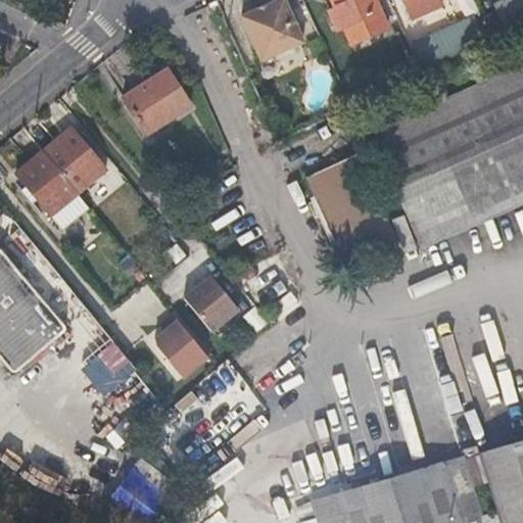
[(281,0),(275,0),(239,16),(258,59),(301,41),(281,0)]
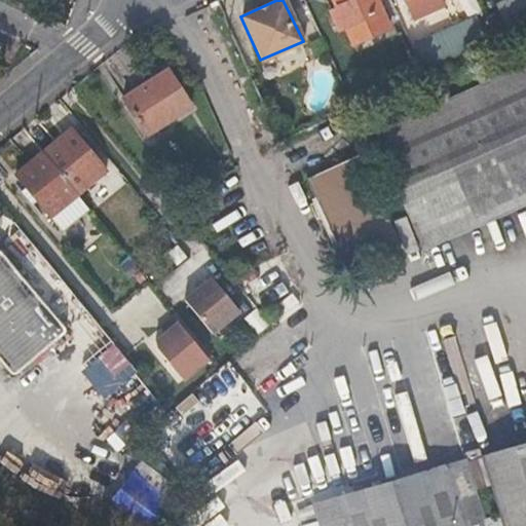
[(399,22),(388,0),(330,0),(351,43),(399,22)]
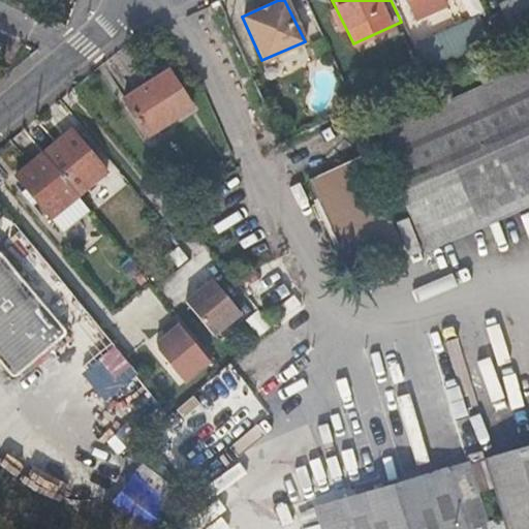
[(499,11),(493,14),(487,18),(498,42),(528,27),(528,0),(507,0),(496,5),(499,11)]
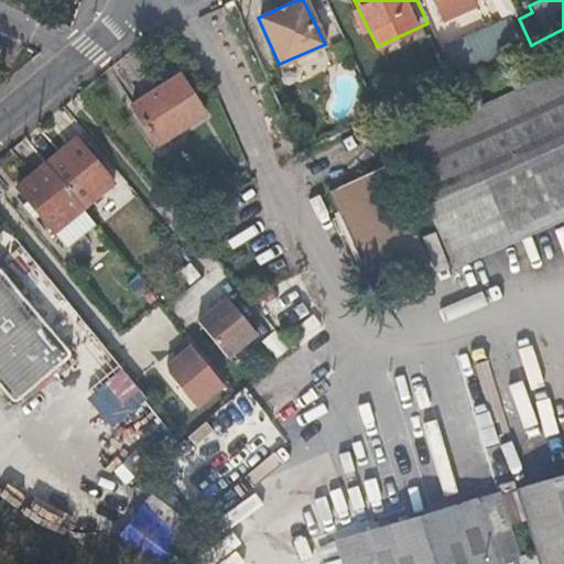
[(484,29),(443,43),(451,66),(491,52),(484,29)]
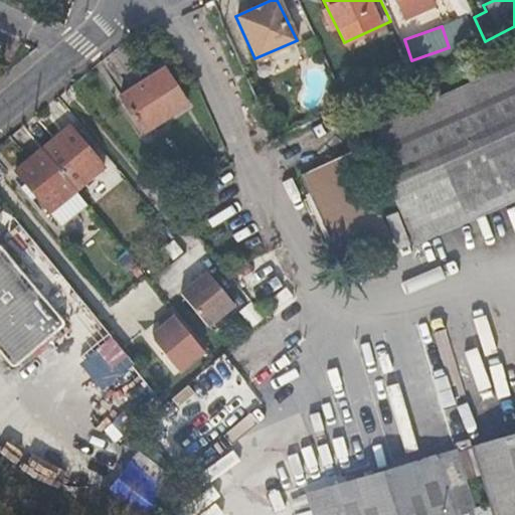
[(410,245),(514,197),(514,61),(359,132),(410,245)]
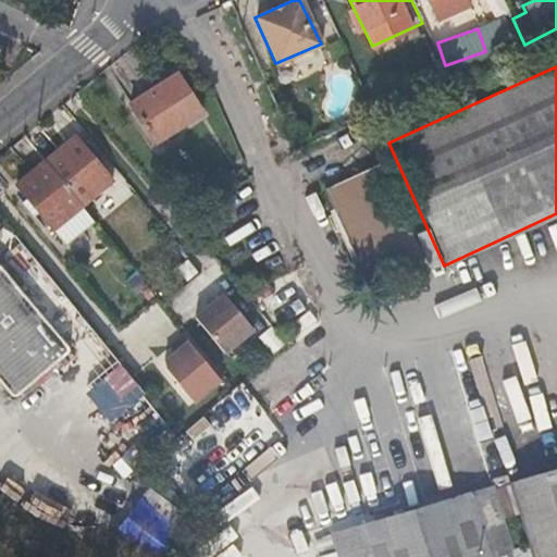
[(130,99),(141,119),(155,138),(198,111),(174,71),(130,99)]
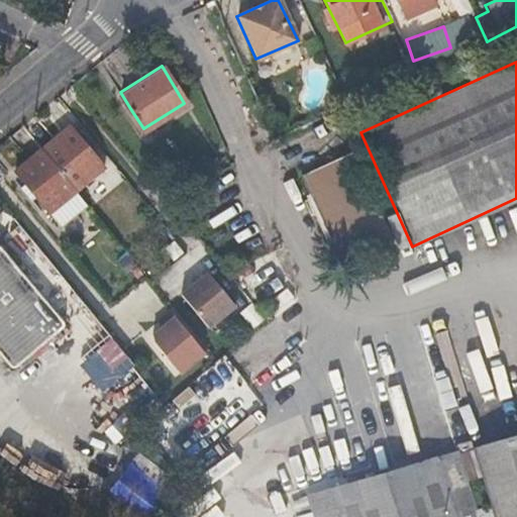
[(41,150),(77,191),(104,168),(88,148),(92,144),(84,135),(80,139),(69,127),(41,150)]
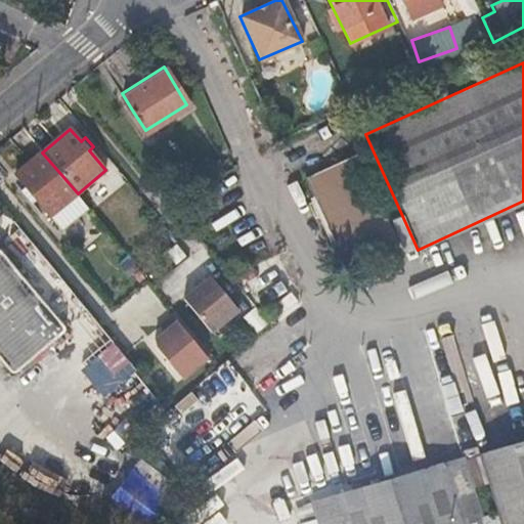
[(51,216),(78,193),(42,153),(16,175),(26,187),(20,191),(29,201),(34,197),(51,216)]
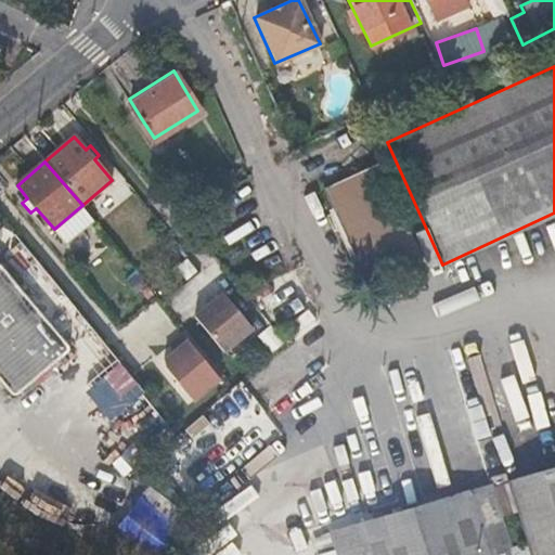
[(373,166),(346,178),(320,191),(361,283),(416,258),(373,166)]
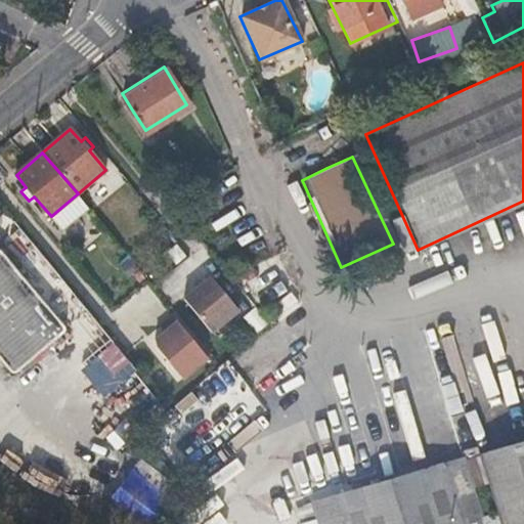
[(0,353),(16,372),(43,349),(69,325),(0,246),(0,353)]
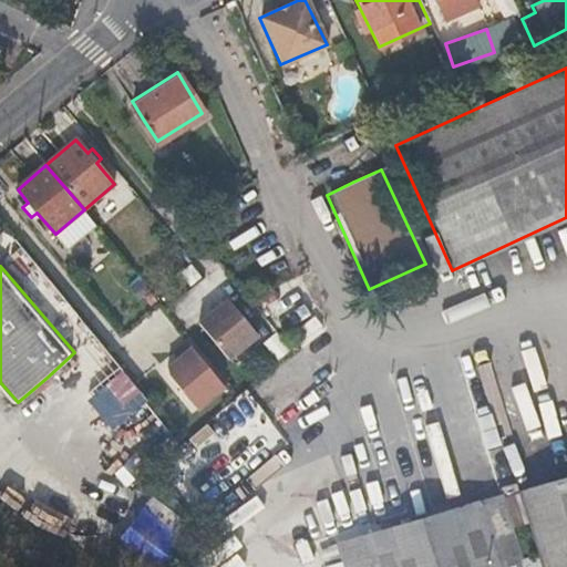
[(181,296),(195,318),(226,297),(210,275),(181,296)]
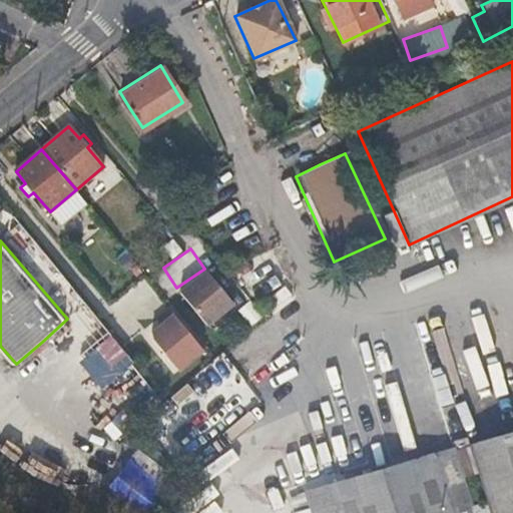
[(205,269),(179,290),(206,322),(232,300),(205,269)]
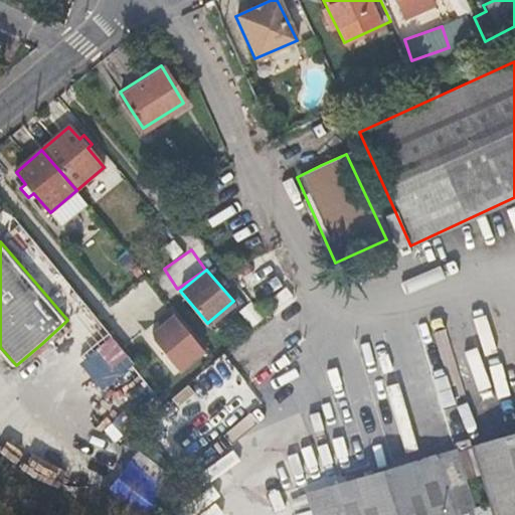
[(207,346),(174,306),(170,309),(203,349),(207,346)]
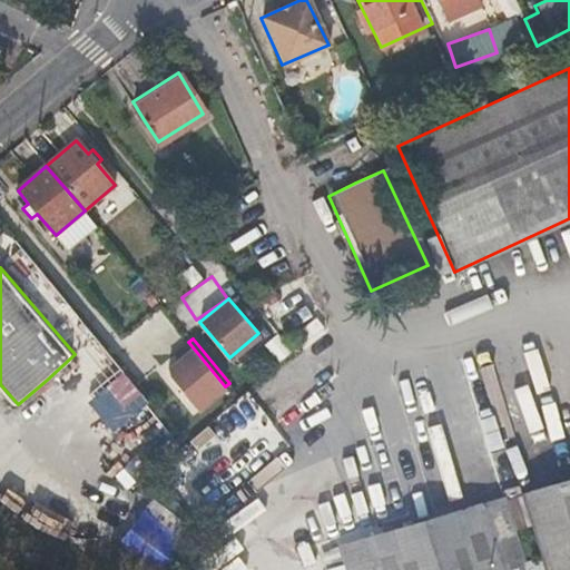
[(225,386),(188,342),(175,353),(180,360),(169,369),(169,375),(198,409),(225,386)]
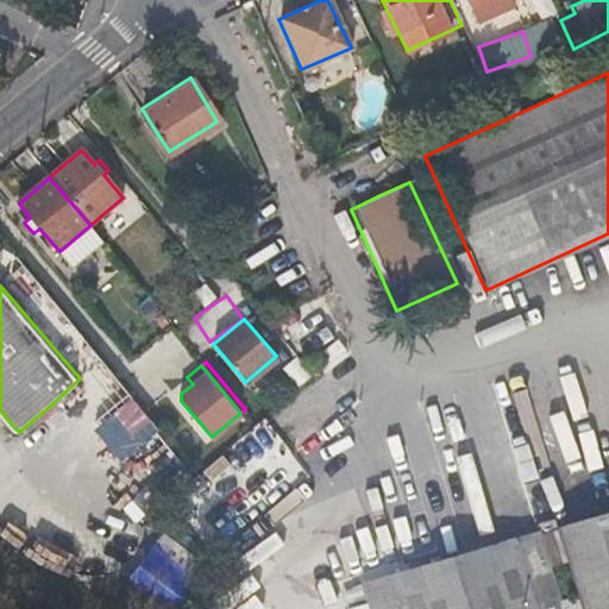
[(27,431),(79,488),(126,446),(75,389),(27,431)]
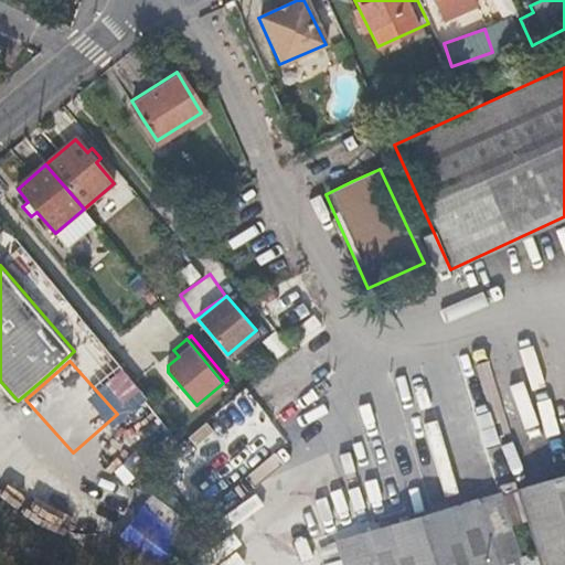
[(112,426),(140,454),(164,428),(136,401),(112,426)]
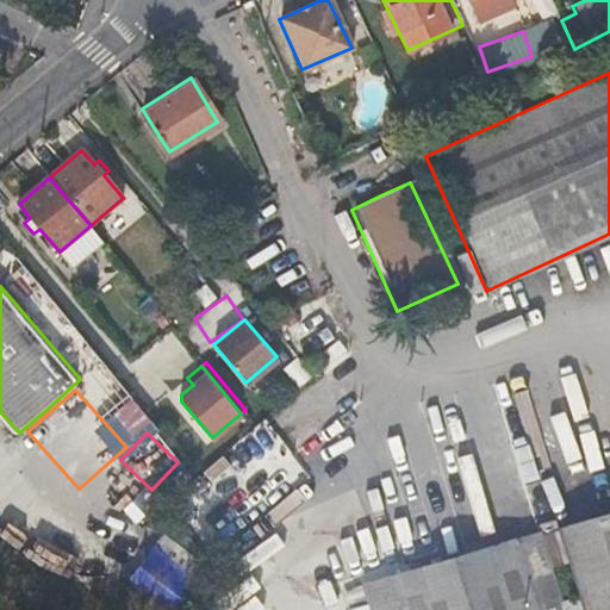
[(609,609),(609,508),(564,522),(589,609),(609,609)]
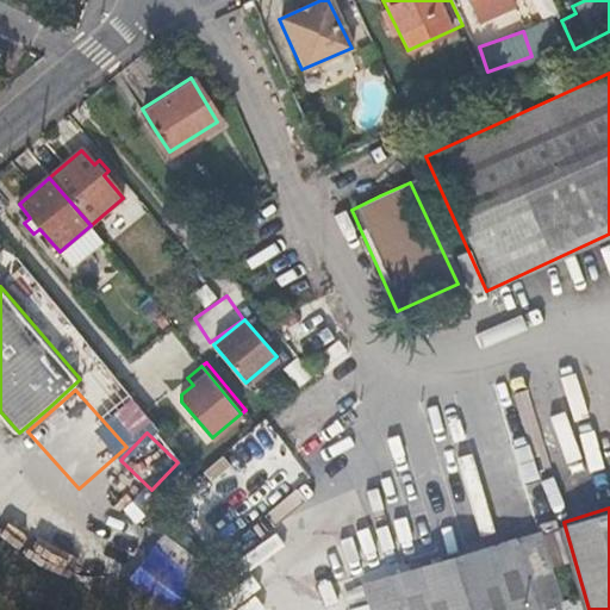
[(195,573),(203,564),(210,553),(156,517),(142,539),(195,573)]
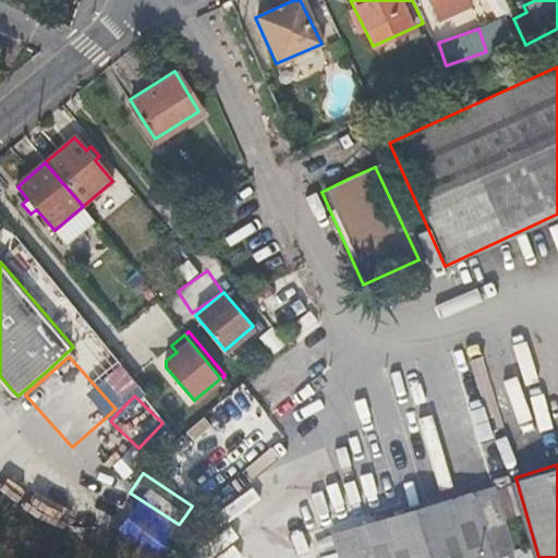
[(519,557),(498,483),(419,507),(339,531),(347,557),(519,557)]
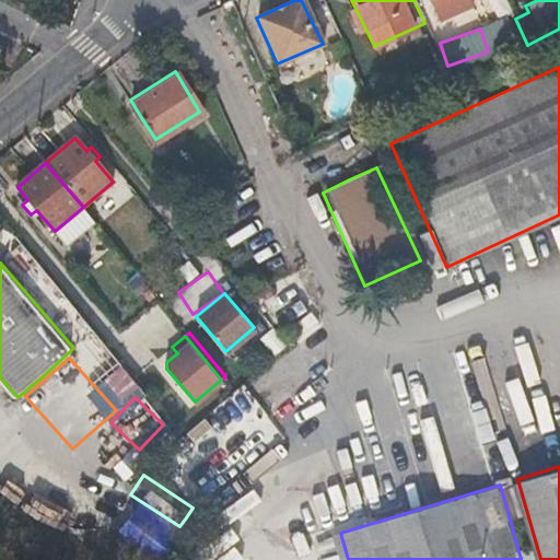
[(179,526),(130,494),(116,516),(165,549),(179,526)]
